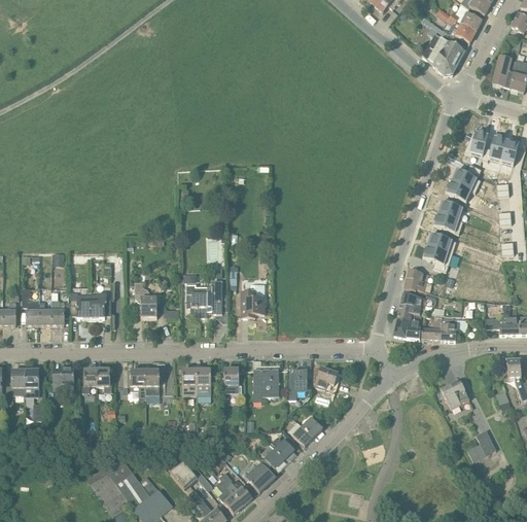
[(375,0),(373,2),(383,11),(389,4),(392,7),(398,0),(375,0)]
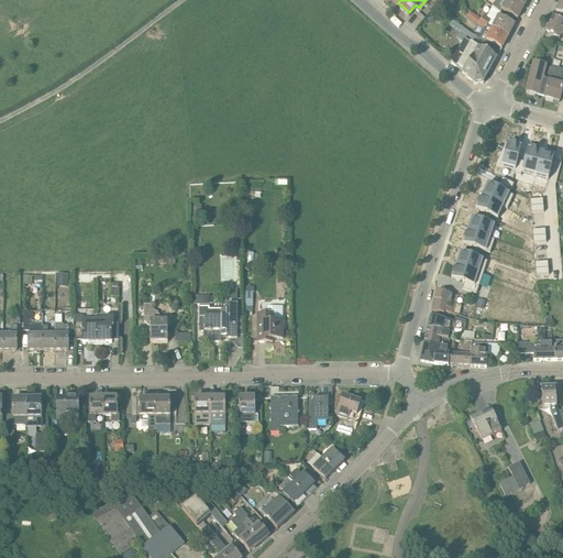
[(497,0),(496,1),(501,4),(501,6),(517,14),(525,2),(520,0),(497,0)]
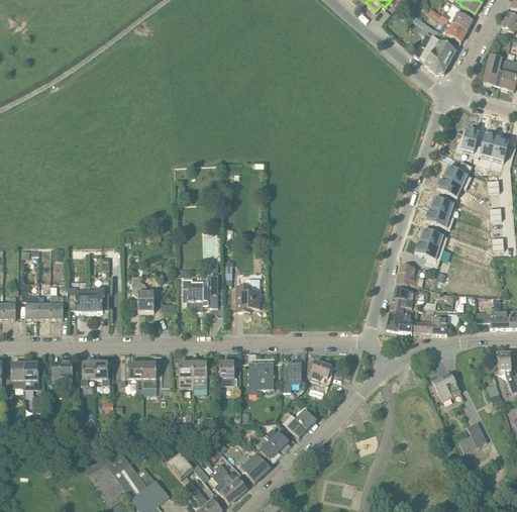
[(445,8),(441,13),(447,18),(450,14),(447,11),(447,10),(445,8)]
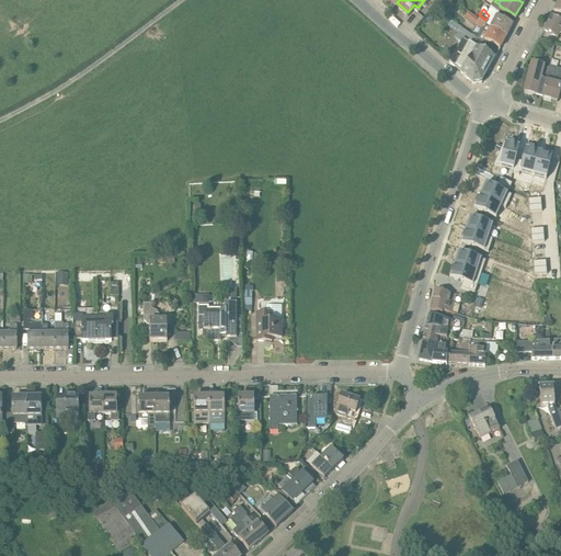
[(497,12),(491,24),(506,32),(513,20),(497,12)]
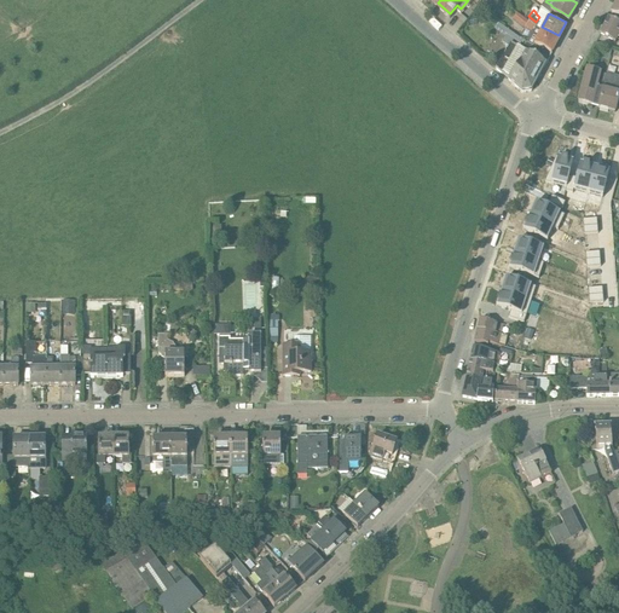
[(618,30),(618,18),(608,13),(600,29),(614,38),(618,30)]
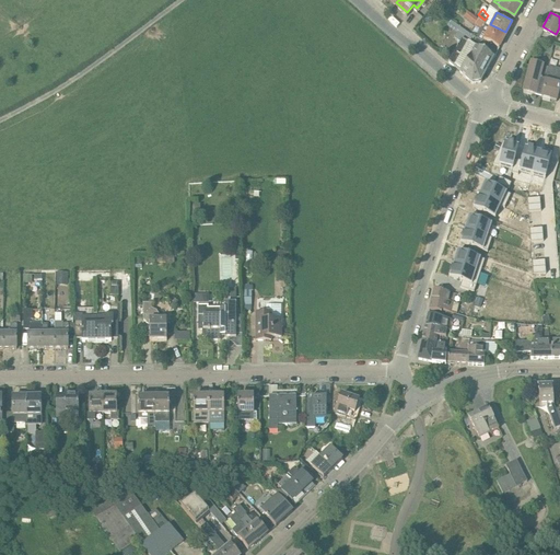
[(485,20),(478,14),(475,20),(480,23),(481,24),(485,20)]
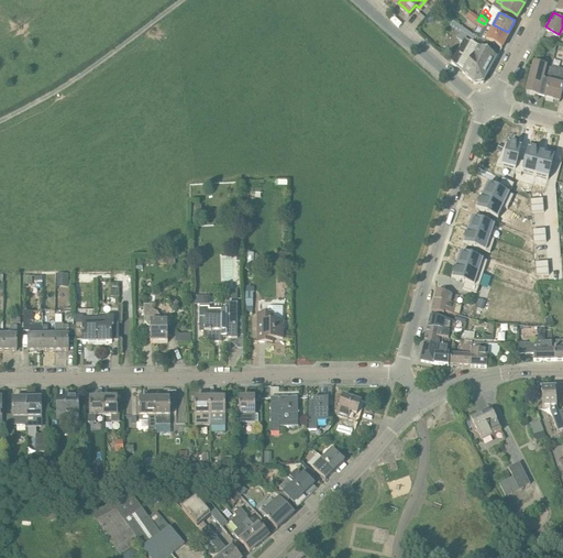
[(477,33),(453,15),(451,19),(461,28),(456,33),(462,37),(456,47),(450,57),(475,79),(484,78),(496,54),(498,50),(477,33)]
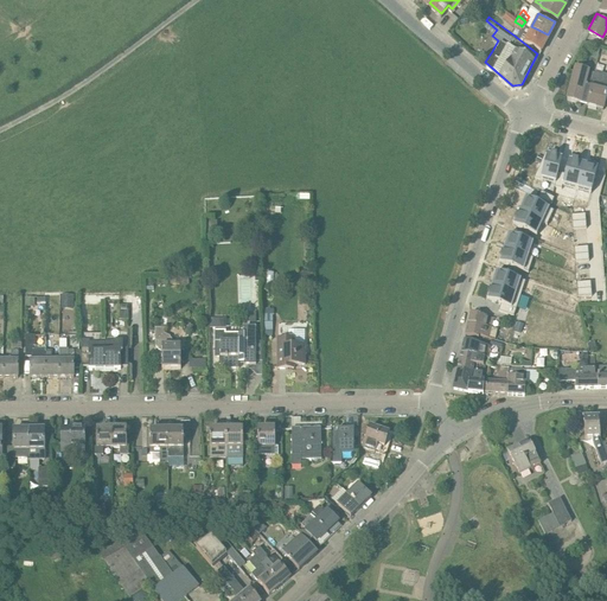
[(548,34),(531,26),(525,21),(522,26),(521,25),(515,36),(537,53),(548,34)]
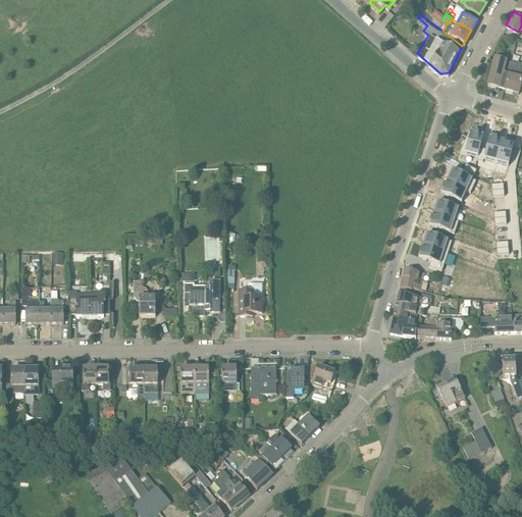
[(508,71),(511,59),(496,55),(488,83),(499,85),(500,83),(505,85),(505,87),(509,71),(508,71)]
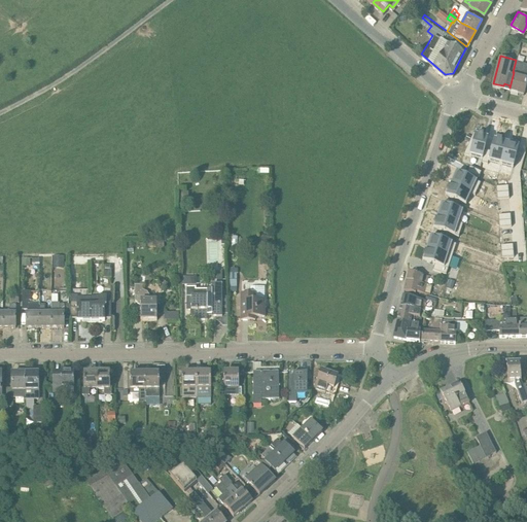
[(524,91),(526,77),(526,62),(516,60),(513,72),(514,72),(510,88),(524,91)]
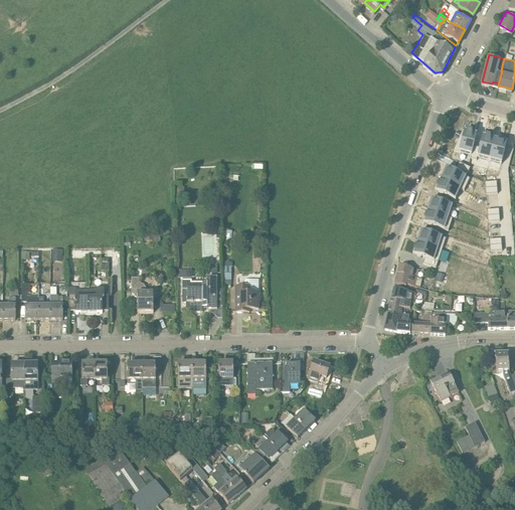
[(477,130),(463,127),(454,147),(471,152),(477,130)]
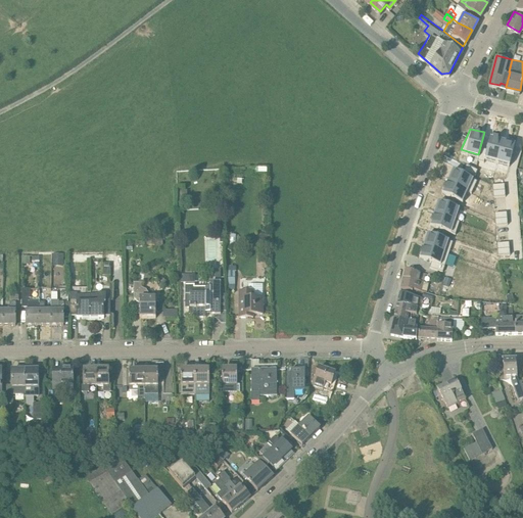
[(496,158),(503,137),(490,134),(487,145),(481,143),(478,154),(477,156),(484,157),(484,155),(496,158)]
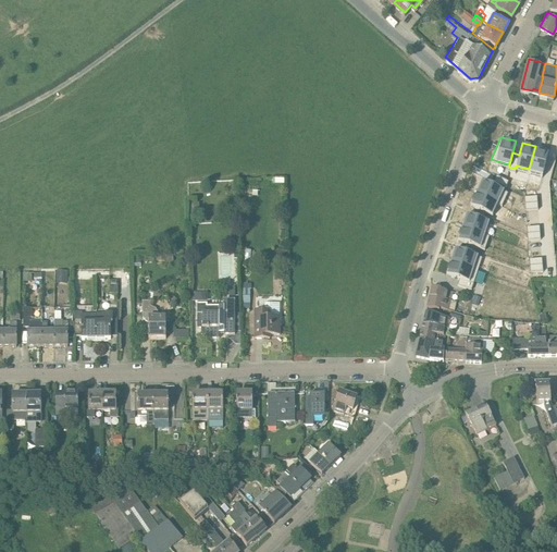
[(542,173),(548,149),(535,146),(529,169),(542,173)]
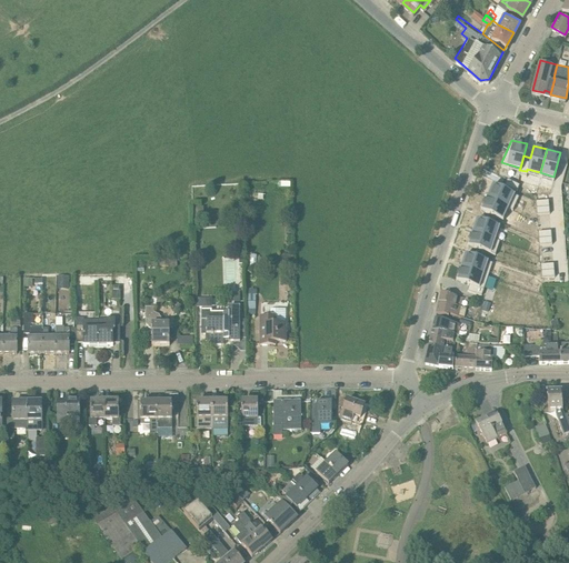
[(519,181),(507,176),(505,181),(517,187),(519,181)]
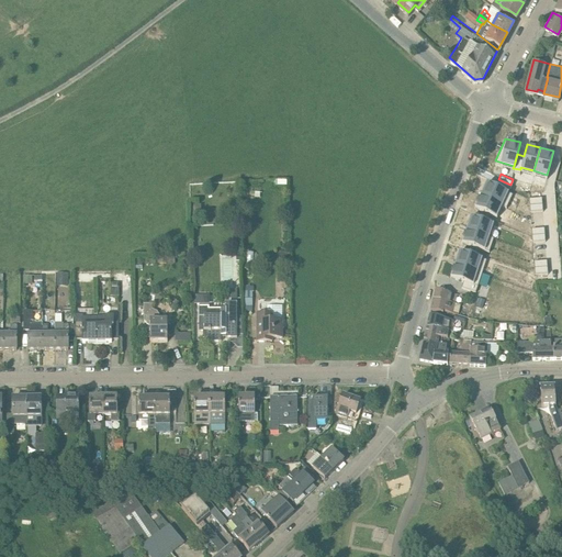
[(486,179),(481,191),(503,201),(508,189),(486,179)]
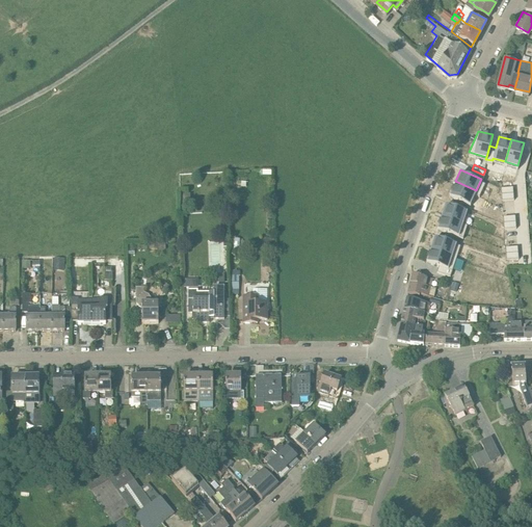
[(476,190),(455,181),(449,192),(470,203),(476,190)]
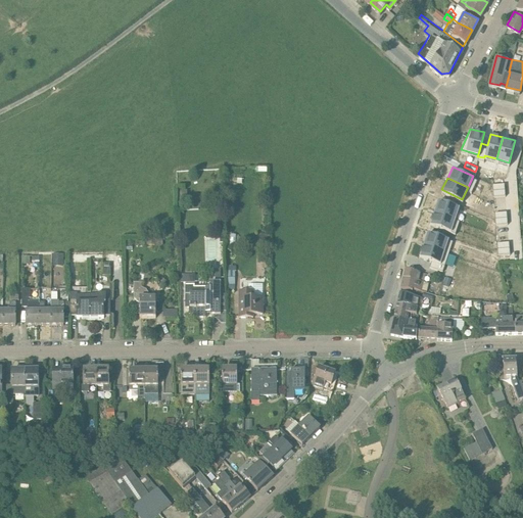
[(455,217),(459,204),(437,197),(434,209),(455,217)]
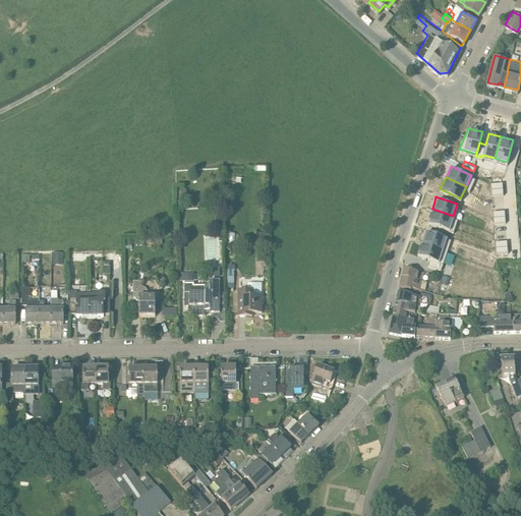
[(453,216),(432,209),(428,221),(449,228),(453,216)]
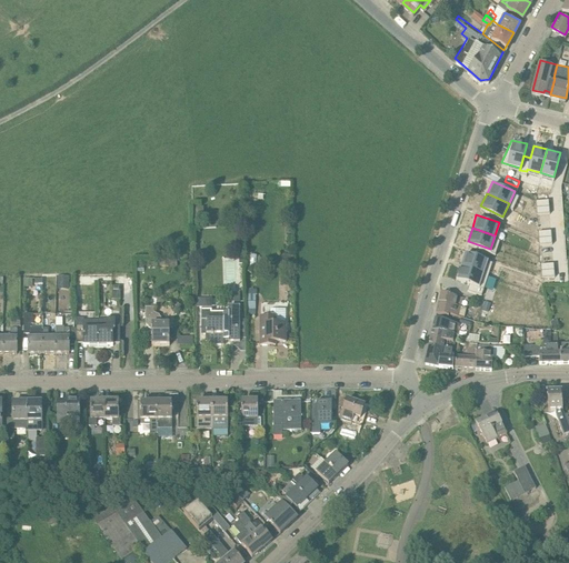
[(483,271),(488,258),(465,250),(460,263),(483,271)]
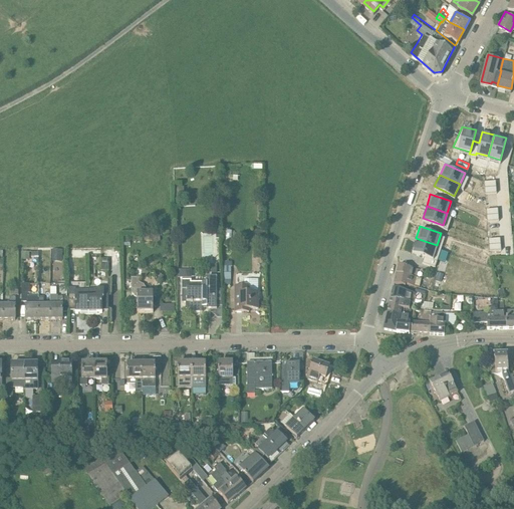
[(437,245),(416,238),(412,250),(424,253),(422,259),(433,263),(435,257),(433,256),(437,245)]
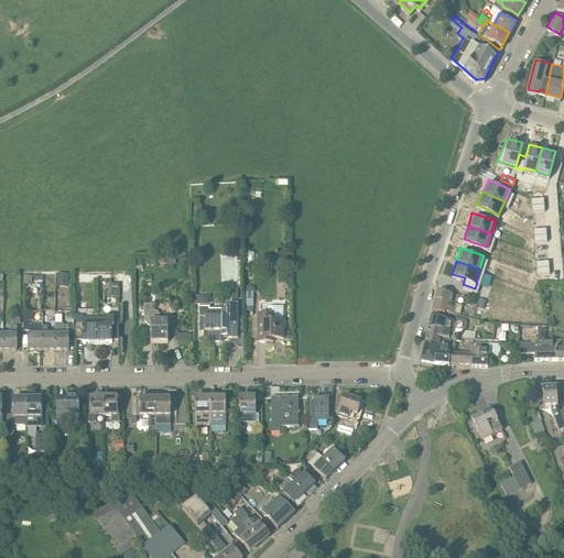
[(69,282),(69,270),(57,269),(57,282),(69,282)]
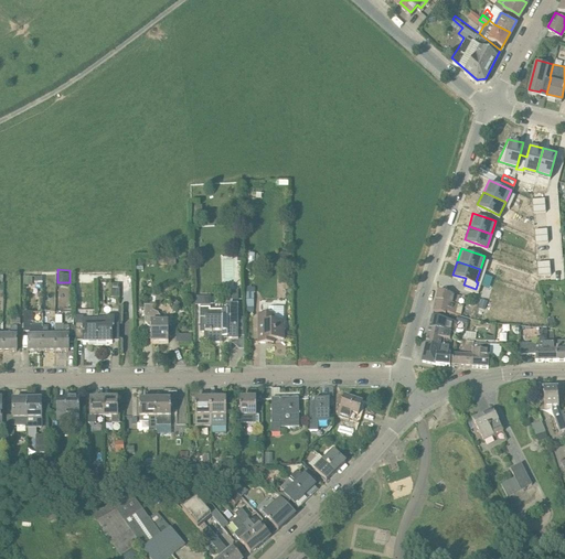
[(227,335),(238,335),(238,286),(232,286),(232,300),(227,300),(227,305),(222,305),(211,305),(211,303),(200,303),(200,328),(205,328),(205,339),(223,339),(223,332),(227,332),(227,335)]
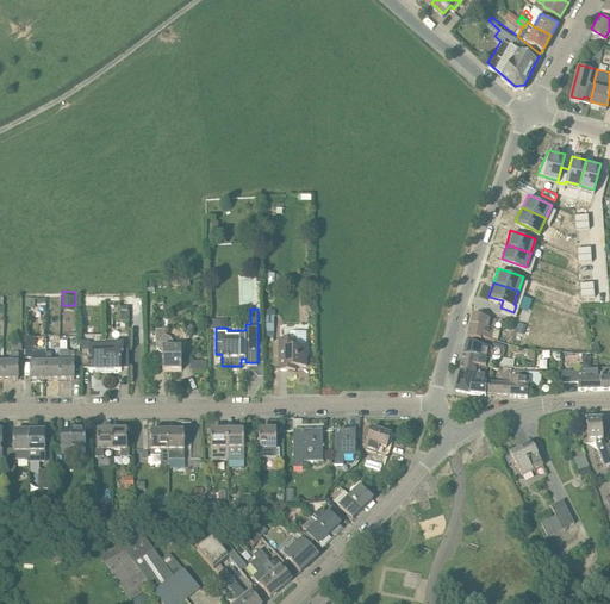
[(495,336),(498,337),(499,334),(493,332),(495,325),(493,325),(496,316),(473,310),(467,332),(481,336),(481,334),(495,336)]
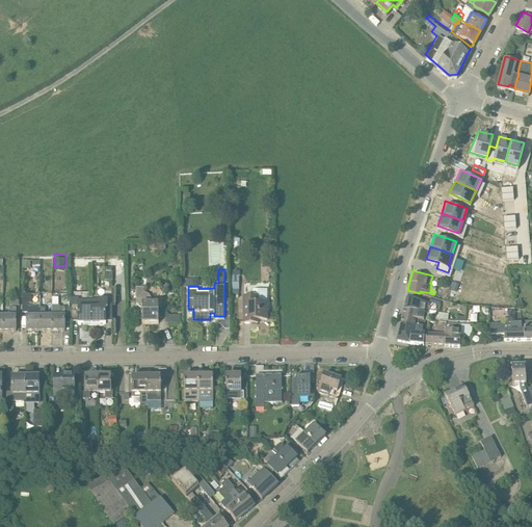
[(151,299),(151,294),(149,290),(144,288),(143,284),(136,284),(136,296),(136,298),(137,299),(138,301),(138,302),(140,302),(142,304),(142,319),(159,319),(159,299),(151,299)]
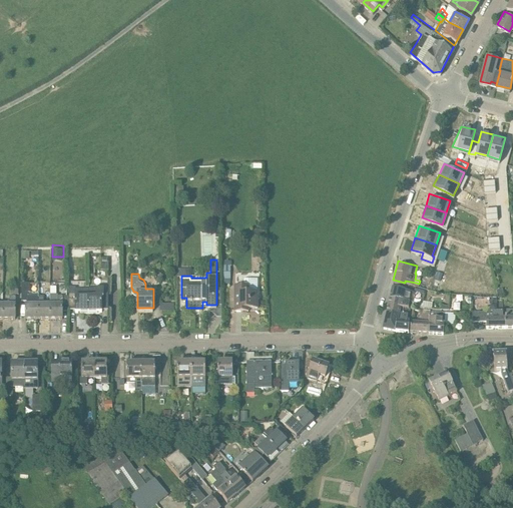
[(50,315),(50,293),(43,293),(43,283),(38,283),(38,293),(38,315),(50,315)]
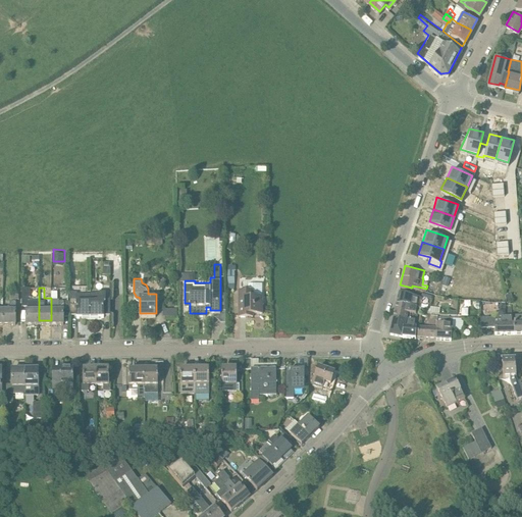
[(247,313),(247,310),(262,310),(262,294),(262,288),(239,288),(239,313),(247,313)]
